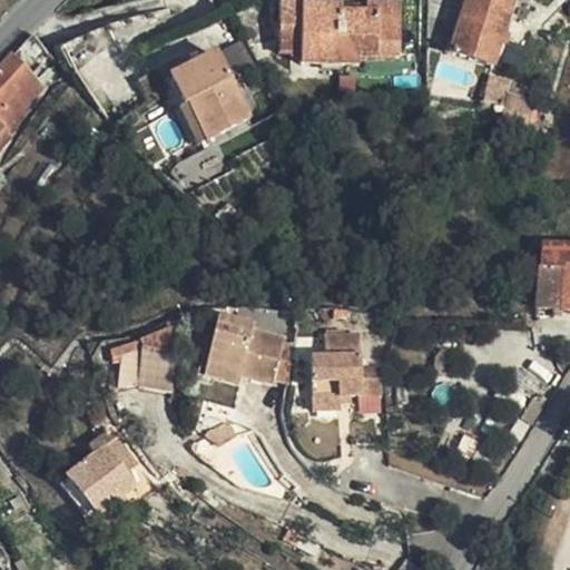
[(278,0),(277,51),(317,52),(316,65),(338,66),(340,0),(278,0)]
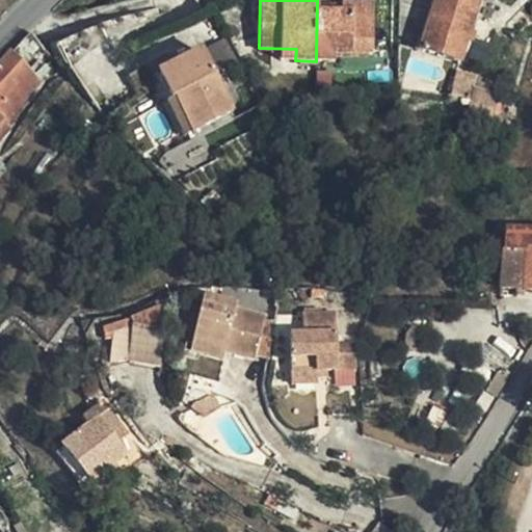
[(335,53),(370,54),(372,54),(373,0),(317,0),(316,61),(330,61),(335,61),(335,53)]
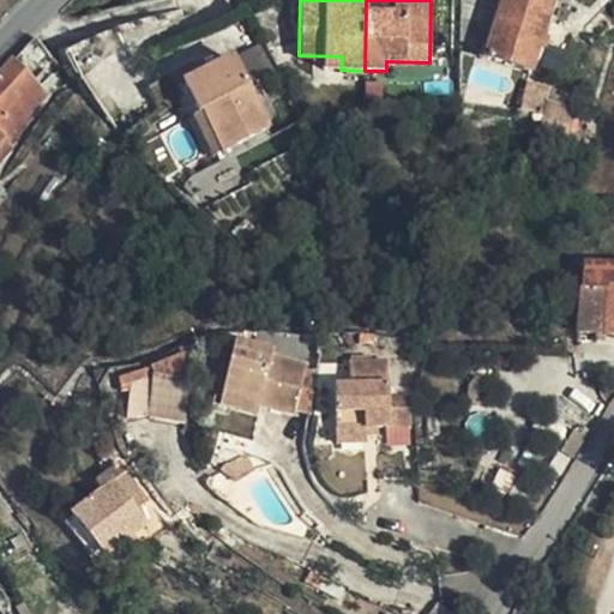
[(531,64),(549,0),(500,0),(486,52),(531,64)]
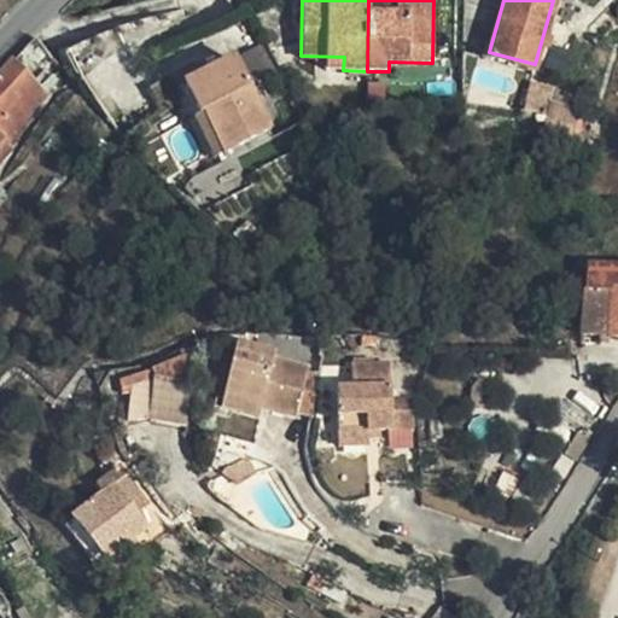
[(38,34),(13,60),(36,81),(58,57),(38,34)]
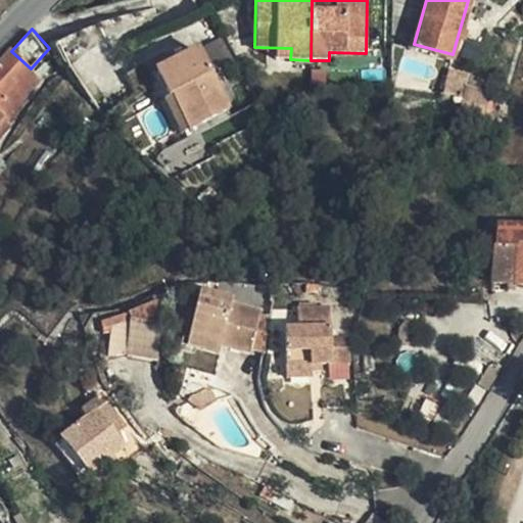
[(196,52),(209,78),(238,62),(226,37),(196,52)]
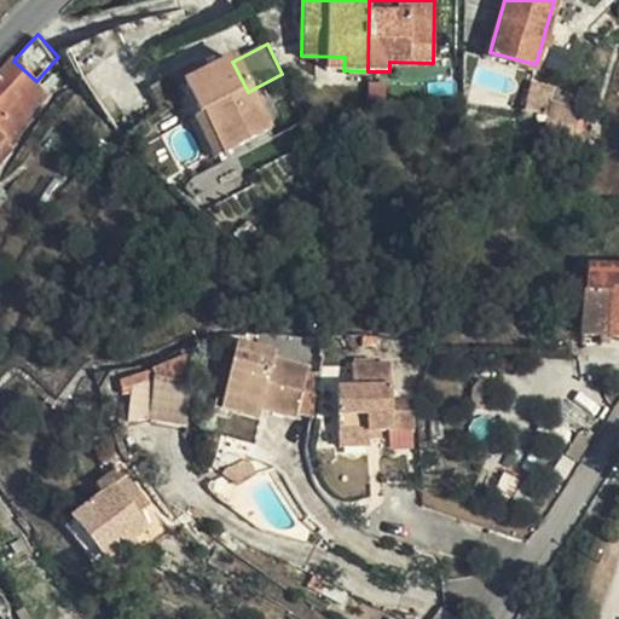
[(268,129),(248,92),(232,62),(183,90),(198,119),(203,116),(223,154),(268,129)]
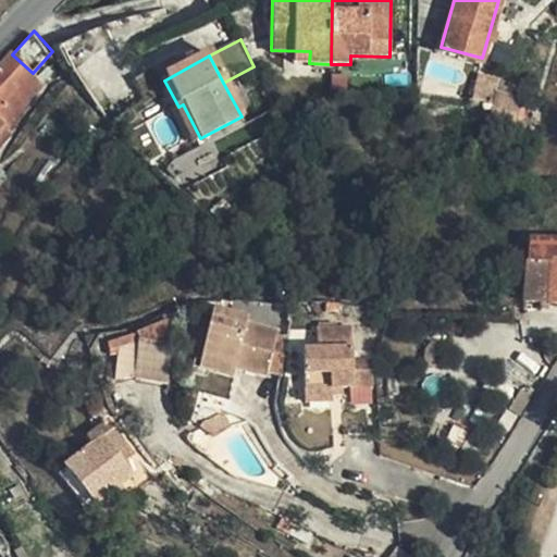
[(350,64),(346,64),(345,71),(386,72),(387,57),(350,56),(350,64)]
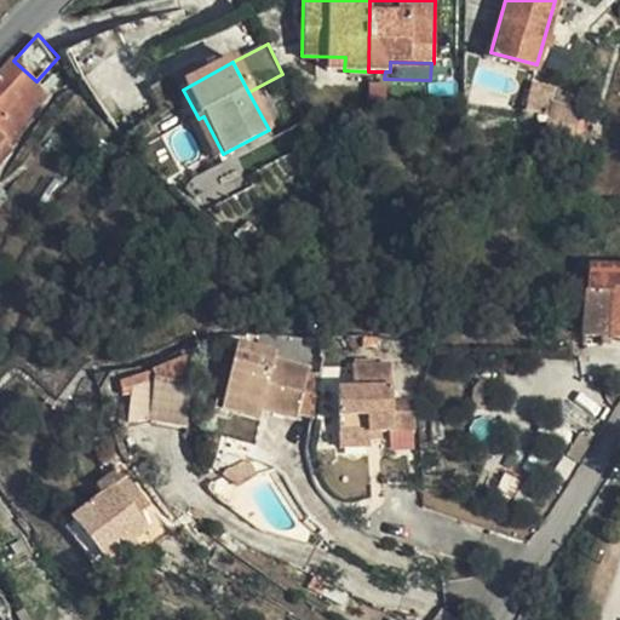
[(0,148),(40,95),(10,64),(0,75),(0,148)]
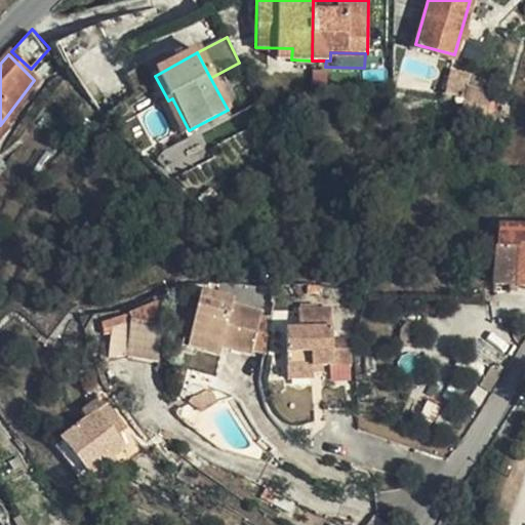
[(466,97),(470,83),(473,71),(450,64),(441,90),(466,97)]
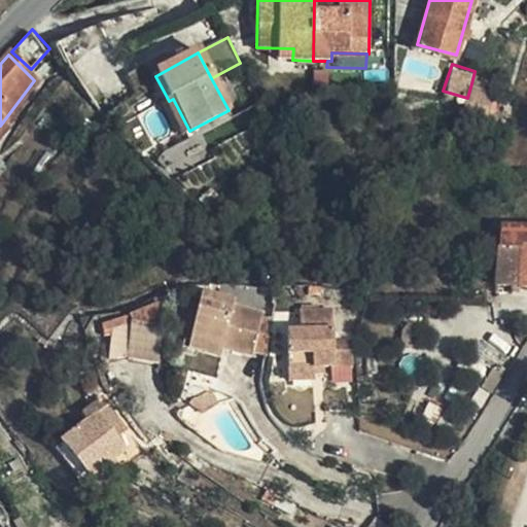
[(34,80),(0,126),(0,133),(37,81),(34,80)]
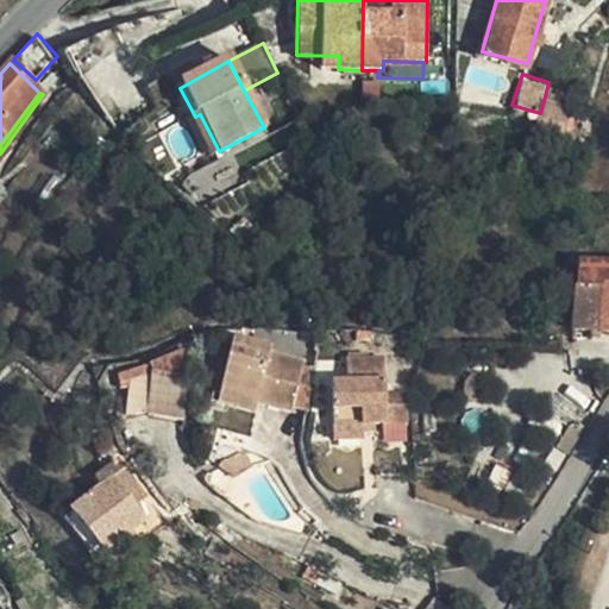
[(540,113),(570,124),(576,106),(545,96),(540,113)]
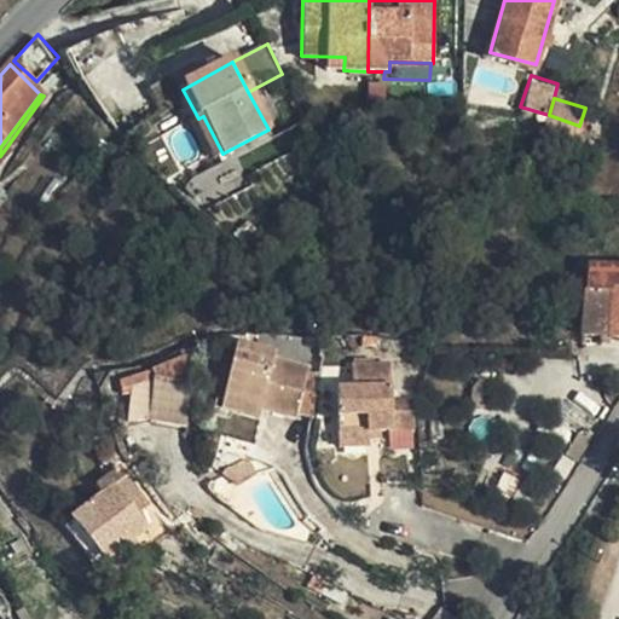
[(579,126),(549,115),(545,127),(577,136),(579,126)]
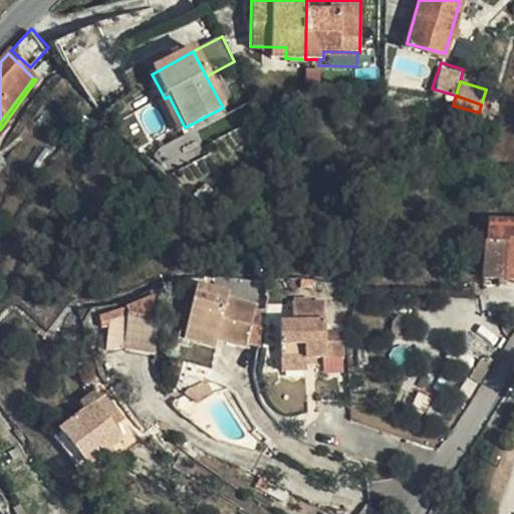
[(513,217),(490,216),(485,275),(513,276),(513,217)]
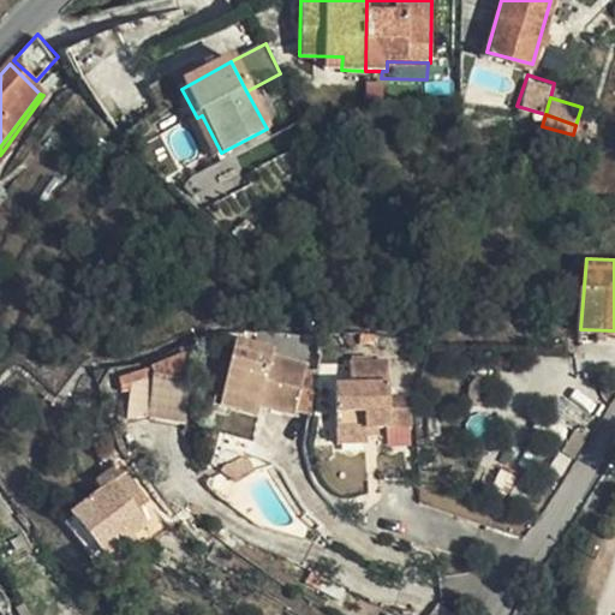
[(237,336),(230,335),(218,389),(261,400),(262,393),(226,386),(237,336)]
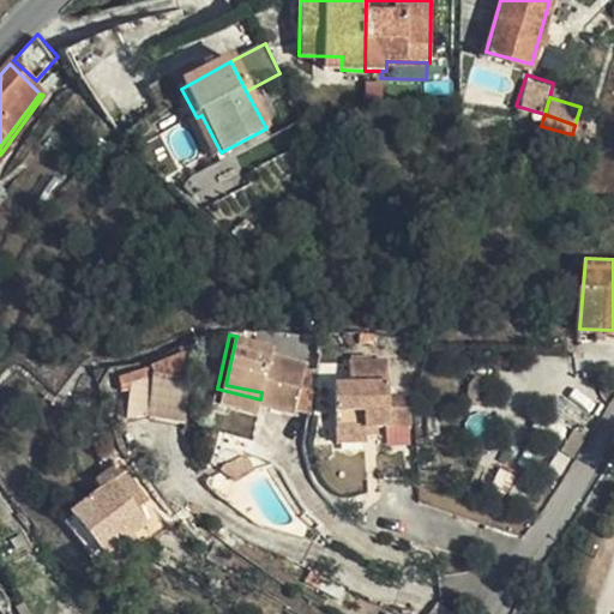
[(226,385),(262,392),(260,399),(299,409),(308,360),(275,351),(276,345),(236,336),(226,385)]
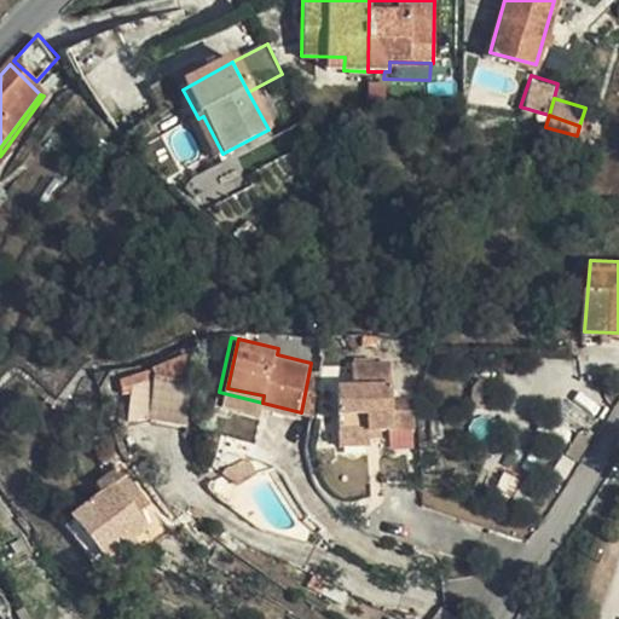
[(393,363),(356,365),(357,388),(341,389),(345,446),(375,445),(374,438),(374,431),(386,429),(397,428),(393,363)]
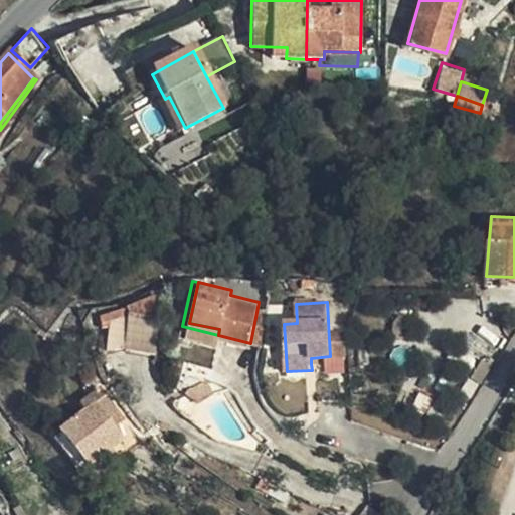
[(128,312),(126,345),(158,347),(161,310),(129,307),(128,312)]
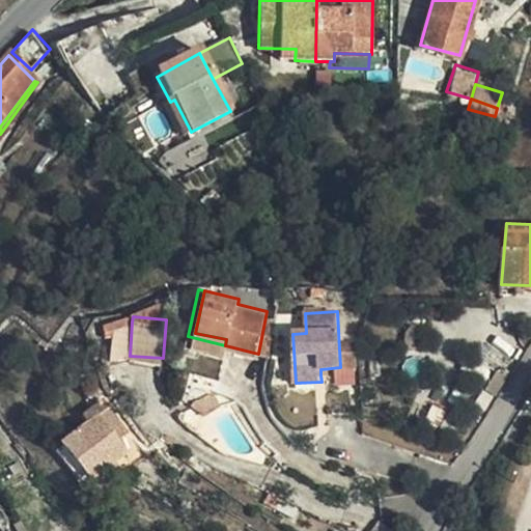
[(111,329),(109,360),(130,356),(132,322),(111,329)]
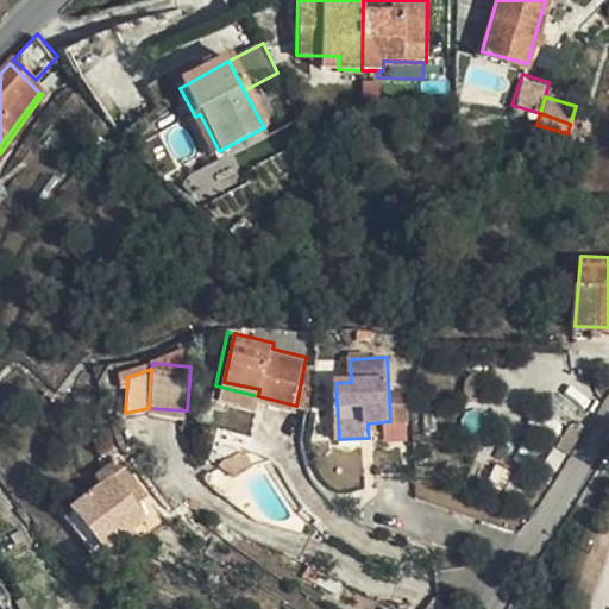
[(252,458),(270,447),(262,432),(236,443),(234,450),(252,458)]
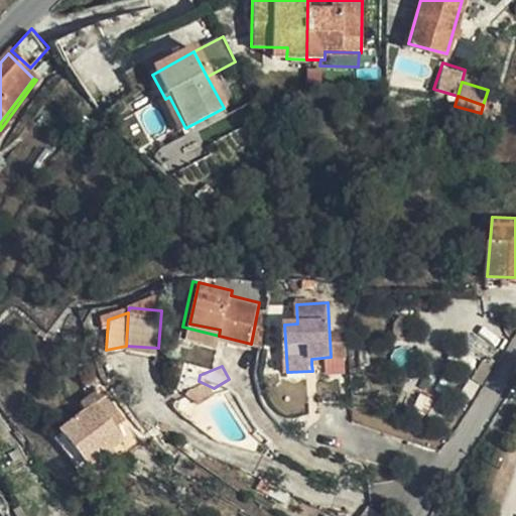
[(96,401),(116,427),(127,416),(102,384),(90,394),(96,401)]
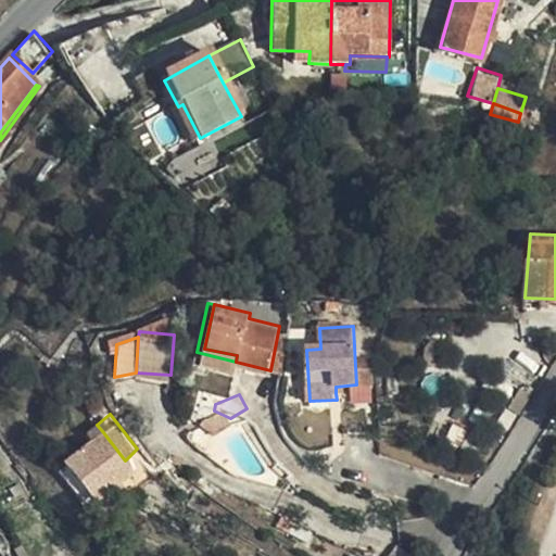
[(101,493),(119,479),(131,469),(125,460),(103,432),(68,462),(96,498),(101,493)]
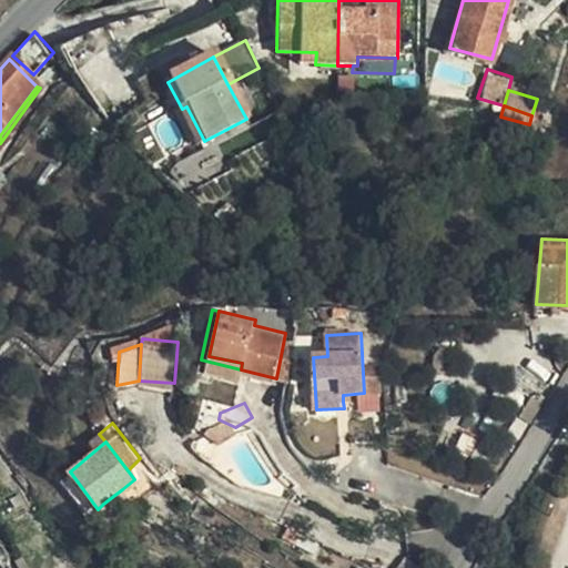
[(60,479),(90,516),(98,509),(70,472),(60,479)]
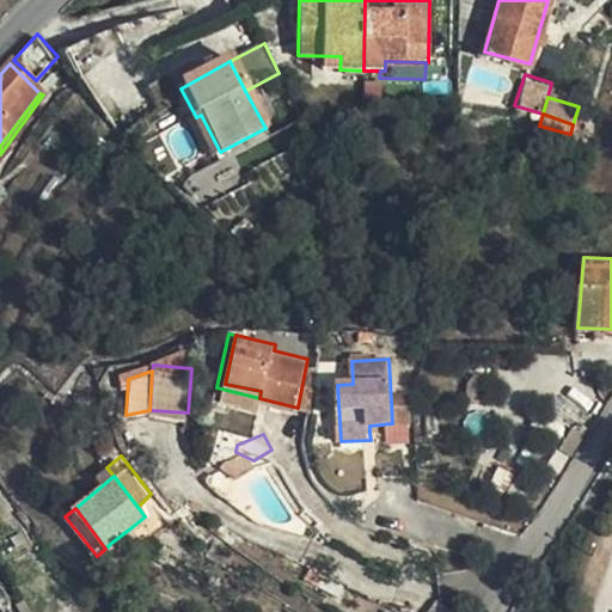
[(121,555),(140,538),(132,527),(111,543),(121,555)]
